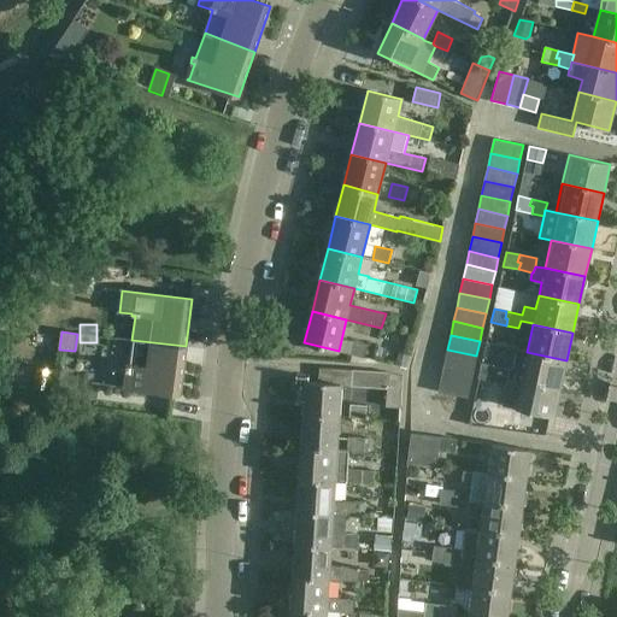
[(186,346),(131,340),(127,388),(156,392),(180,394),(186,346)]
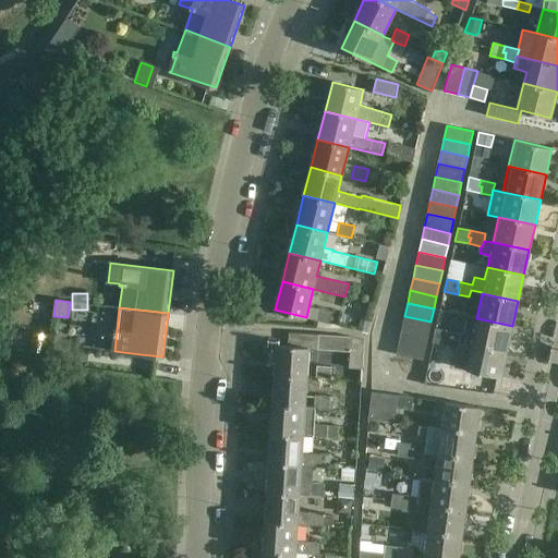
[(318,307),(315,319),(329,324),(332,312),(318,307)]
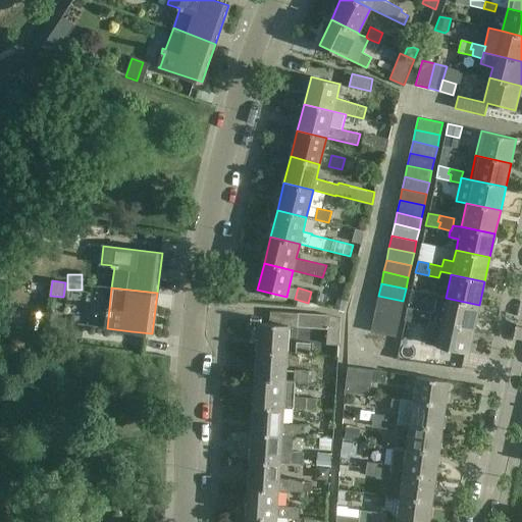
[(403,301),(378,296),(376,307),(401,313),(403,301)]
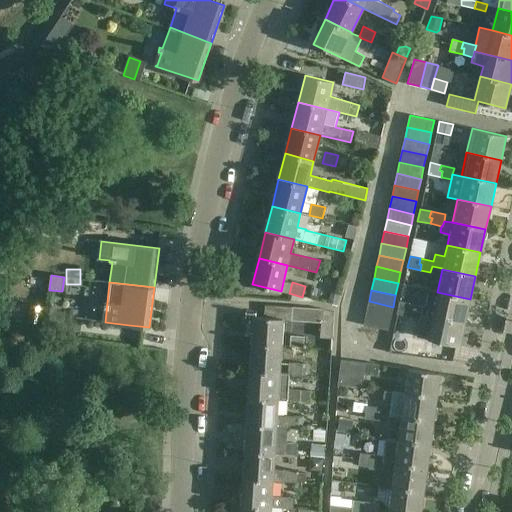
[(429,290),(424,313),(465,322),(470,299),(437,292),(429,290)]
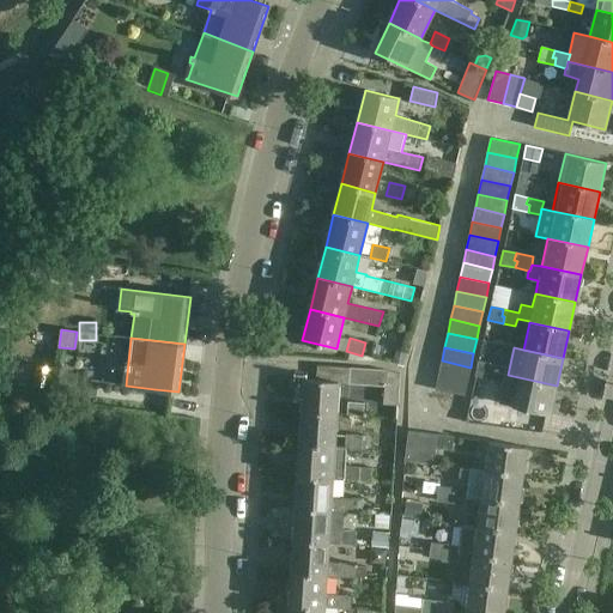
[(471,368),(442,360),(438,376),(467,383),(471,368)]
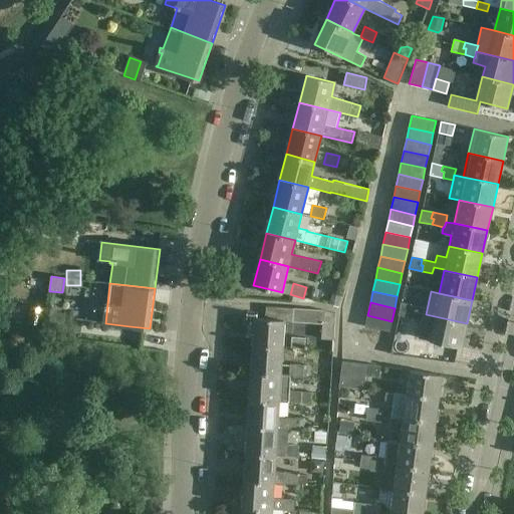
[(412,305),(402,303),(399,314),(412,317),(413,312),(411,311),(412,305)]
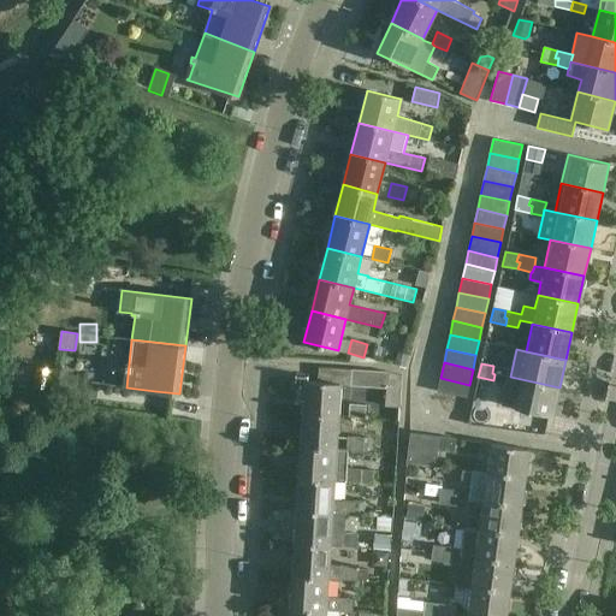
[(509,369),(493,366),(492,373),(495,374),(493,380),(505,383),(507,377),(508,377),(509,369)]
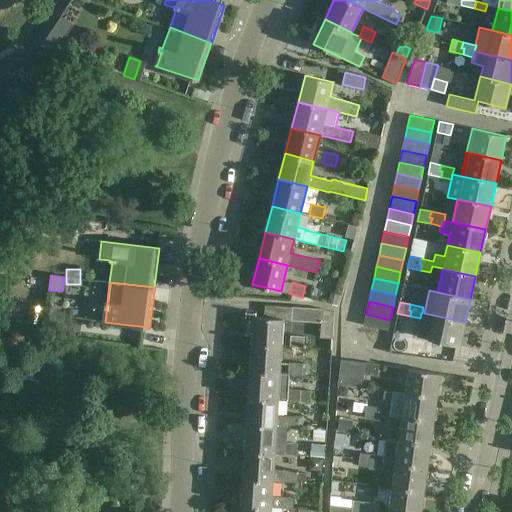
[(284,306),(265,305),(264,317),(254,317),(252,345),(281,346),(283,320),(321,323),(321,338),(333,339),(334,312),(324,309),(284,306)]
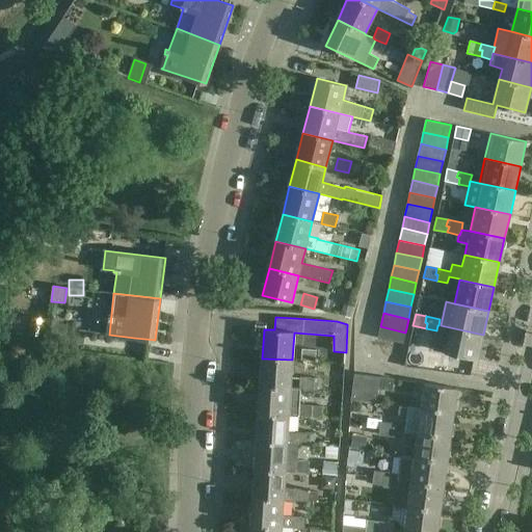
[(437,325),(436,330),(436,331),(432,349),(478,360),(483,335),(441,325),(439,325),(437,325)]
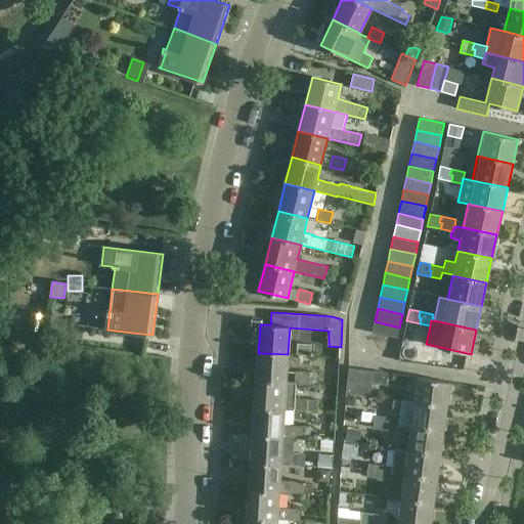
[(399,328),(375,321),(372,334),(396,339),(399,328)]
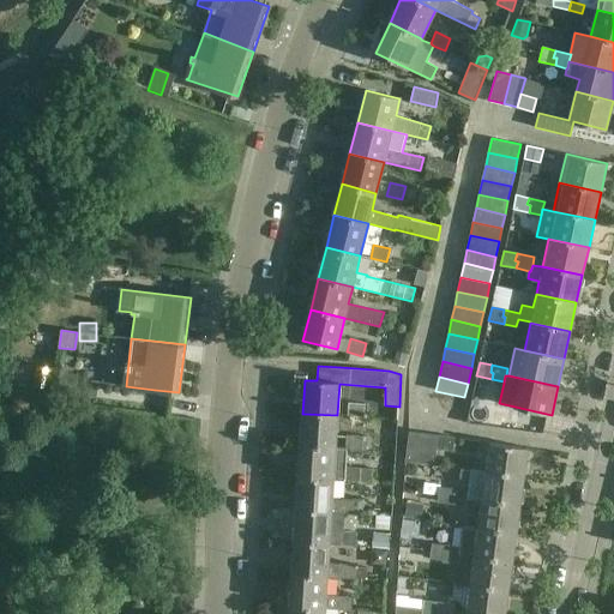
[(348,403),(348,416),(365,417),(366,404),(348,403)]
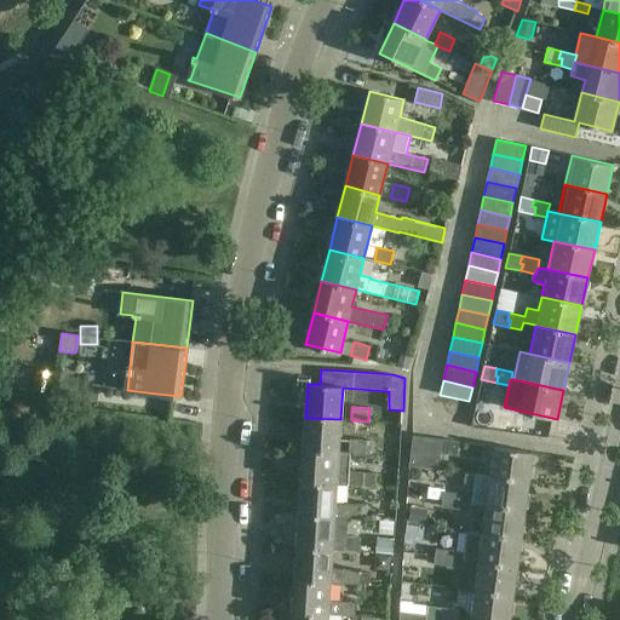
[(340,419),(305,418),(303,449),(339,452),(340,419)]
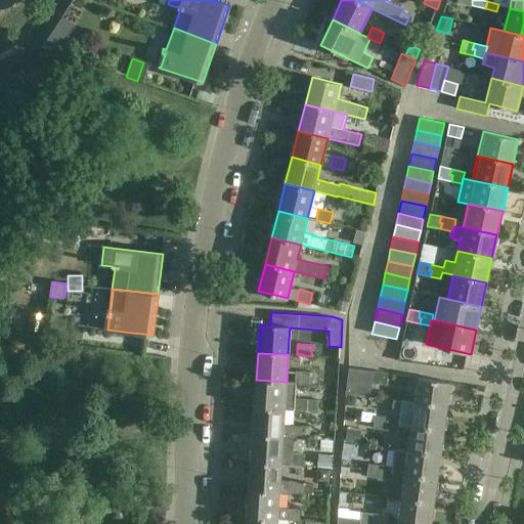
[(346,394),(358,396),(361,369),(349,368),(346,394)]
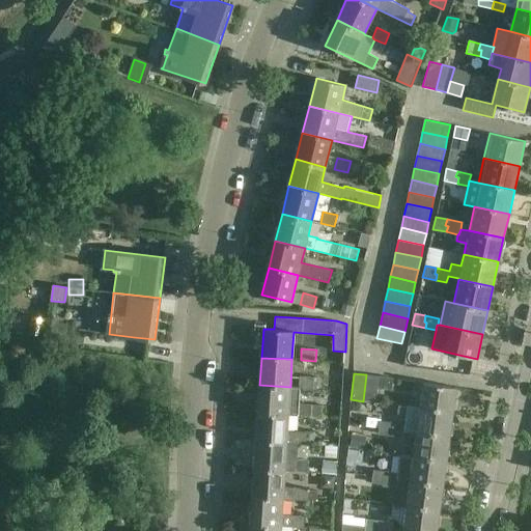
[(379,376),(366,374),(363,401),(374,402),(376,389),(379,376)]
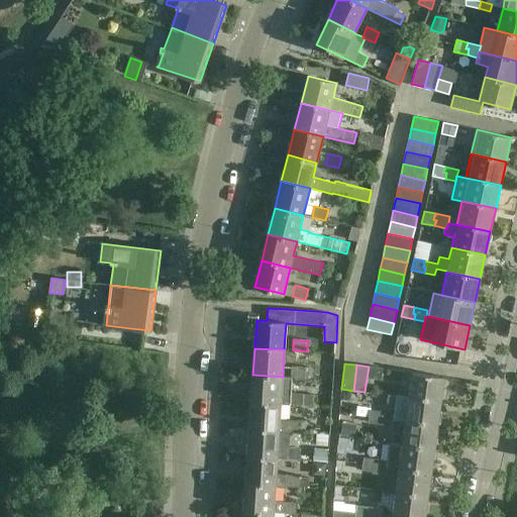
[(313,368),(292,367),(291,378),(293,378),(313,379),(313,368)]
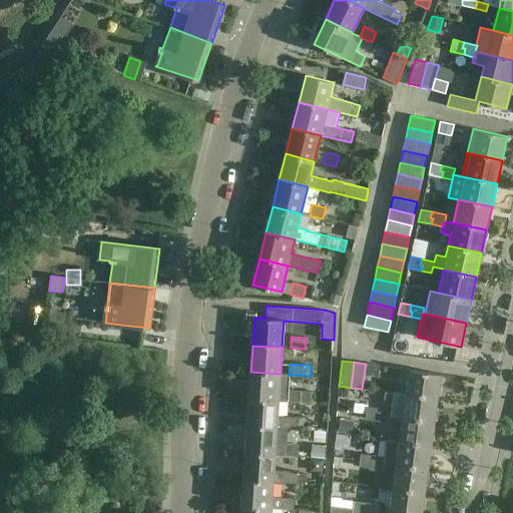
[(379,366),(366,364),(364,376),(378,378),(379,366)]
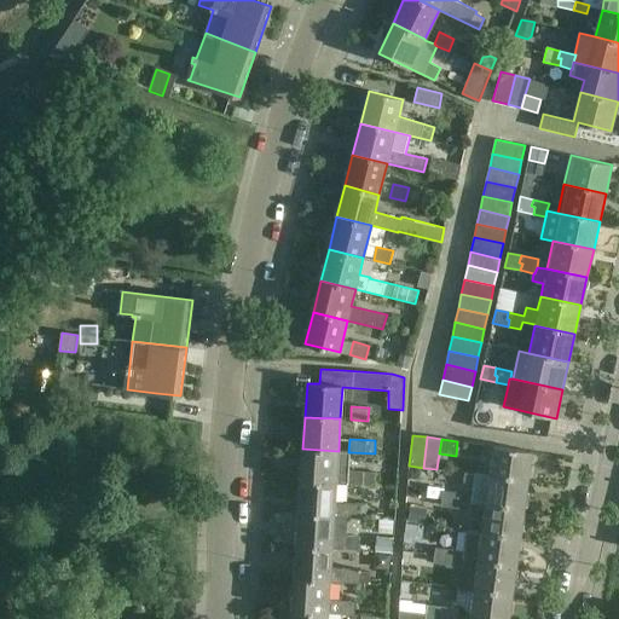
[(493,446),(490,476),(527,481),(532,451),(493,446)]
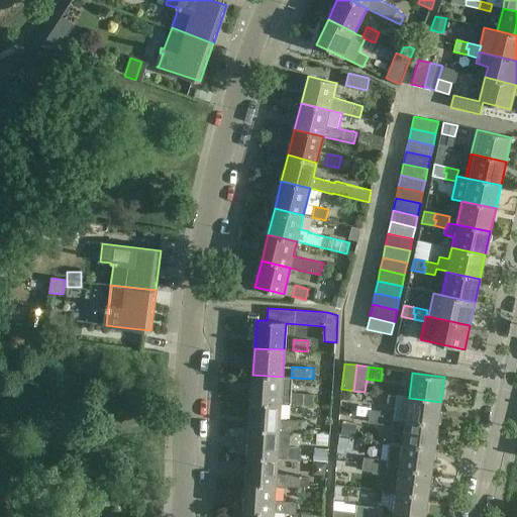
[(283,377),(252,375),(250,402),(281,404),(313,406),(313,395),(292,394),(293,378),(291,378),(283,377)]
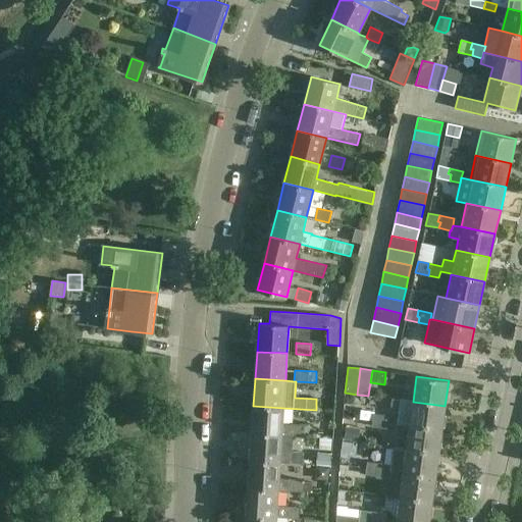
[(385,429),(396,430),(397,424),(441,430),(445,406),(413,402),(400,400),(398,422),(385,421),(385,422),(386,422),(385,429)]
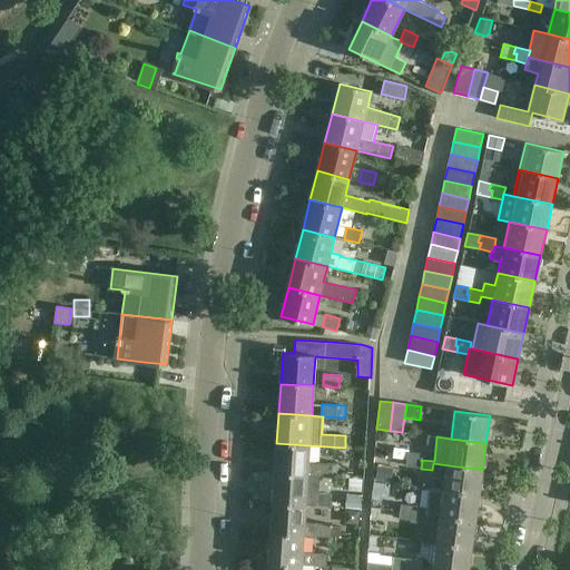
[(310,445),(276,443),(275,473),(307,475),(333,477),(334,464),(308,462),(310,445)]
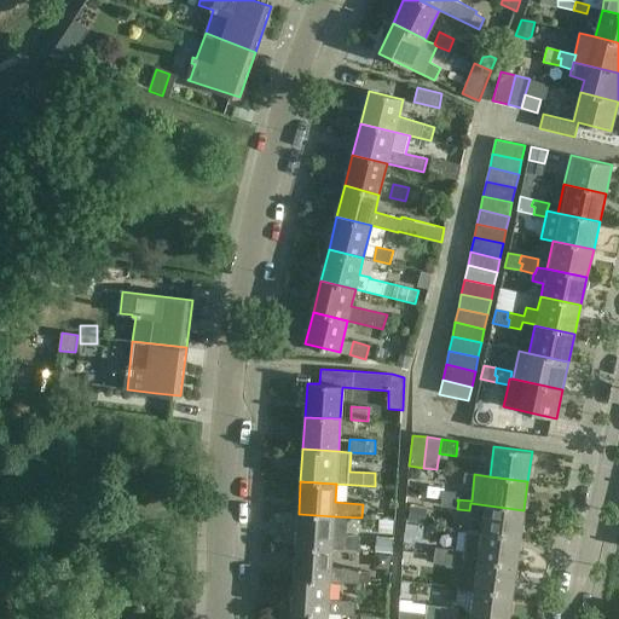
[(445,489),(428,486),(427,497),(443,499),(444,491),(445,489)]
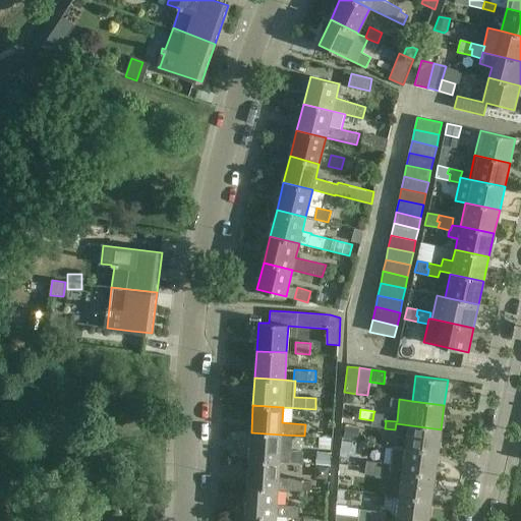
[(373,413),(372,420),(371,426),(385,428),(386,421),(385,421),(385,420),(386,415),(373,413)]
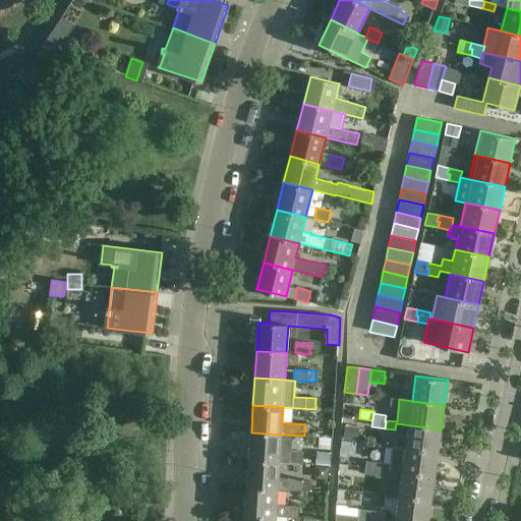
[(441,429),(396,423),(395,429),(396,429),(396,435),(407,436),(405,449),(438,453),(441,429)]
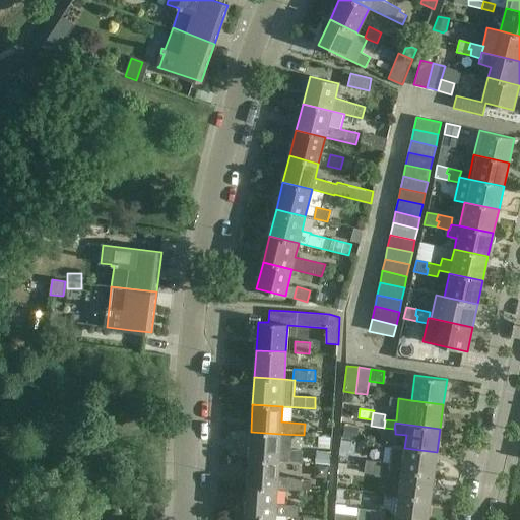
[(280,434),(251,432),(249,459),(279,461),(302,463),(303,451),(289,450),(289,449),(279,449),(280,434)]
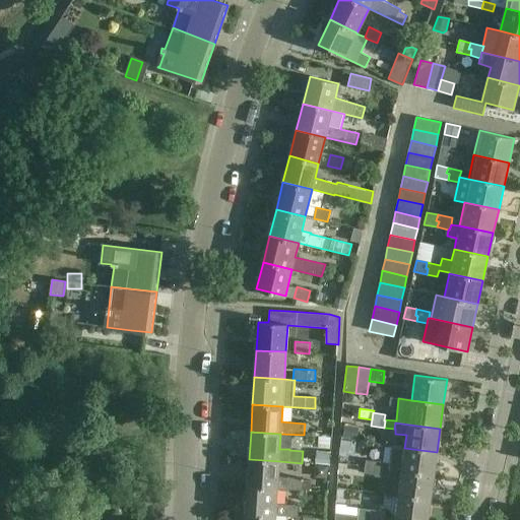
[(389,465),(377,463),(376,468),(379,469),(378,475),(388,476),(389,470),(401,472),(434,476),(437,452),(404,448),(392,446),(389,465)]
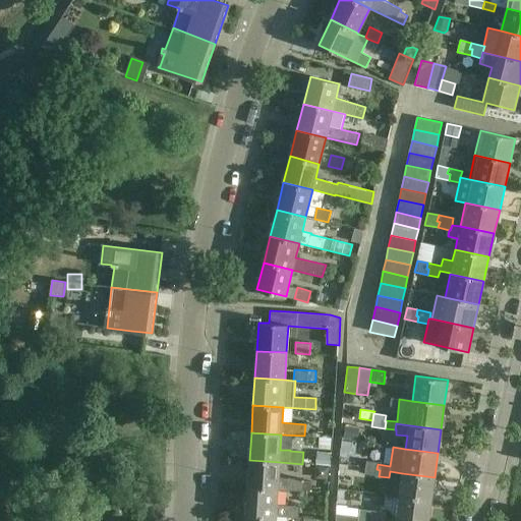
[(280,462),(249,460),(247,487),(278,489),(311,490),(312,481),(301,480),(301,479),(279,477),(280,462)]
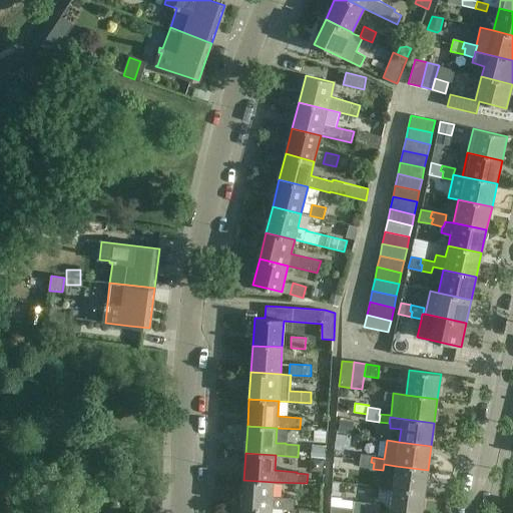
[(360,467),(373,469),(374,463),(371,462),(372,457),(361,455),(360,467)]
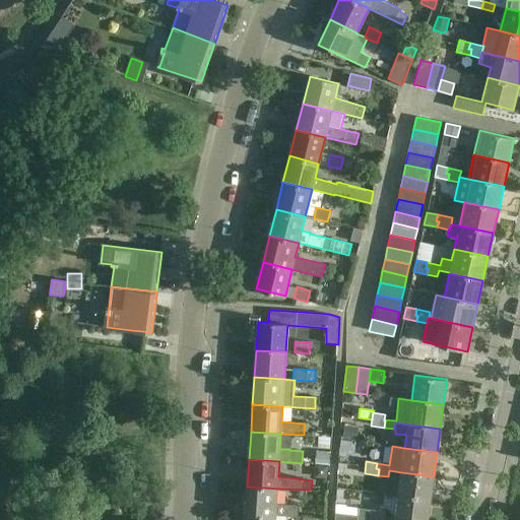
[(434,476),(401,472),(398,496),(431,501),(434,476)]
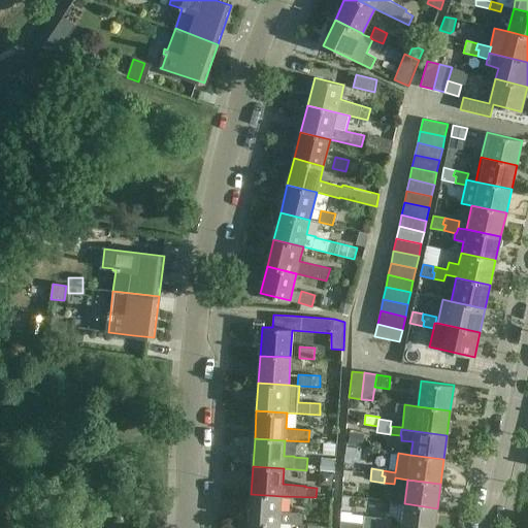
[(282,496),(251,494),(250,521),(279,523),(303,525),(303,514),(281,512),(282,496)]
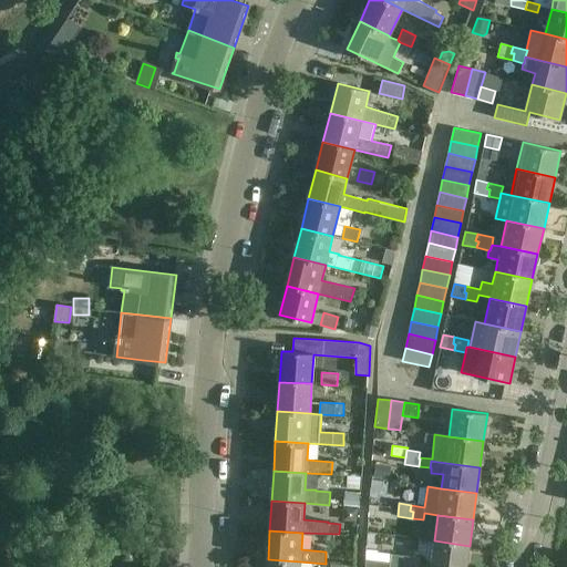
[(466,566),(470,546),(434,540),(430,566),(466,566)]
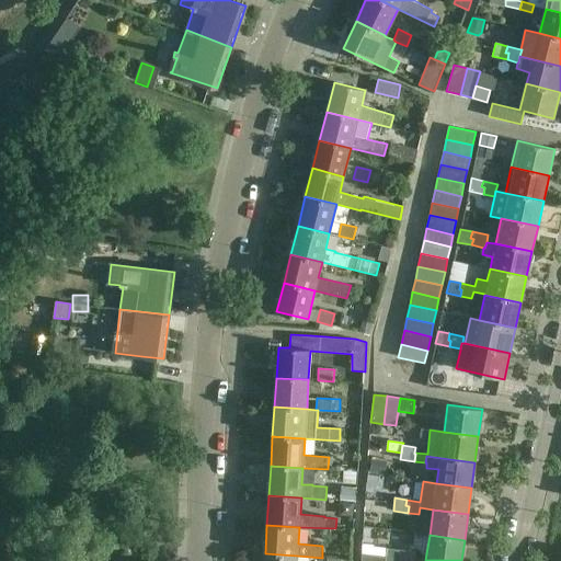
[(374,545),(363,544),(362,553),(387,557),(388,548),(374,547),(374,545)]
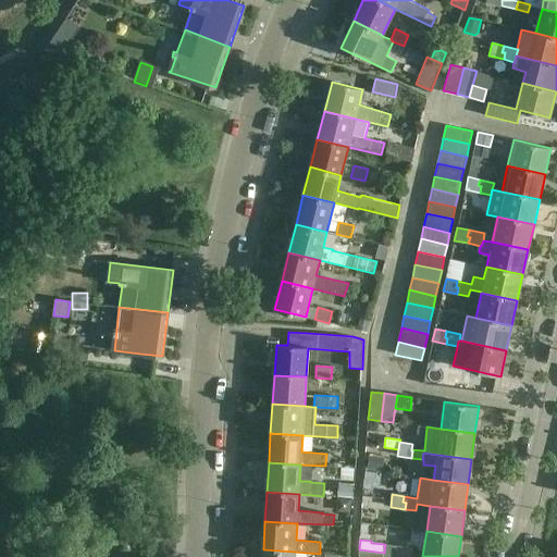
[(396,546),(385,544),(384,553),(359,549),(358,556),(398,556),(398,554),(395,554),(396,546)]
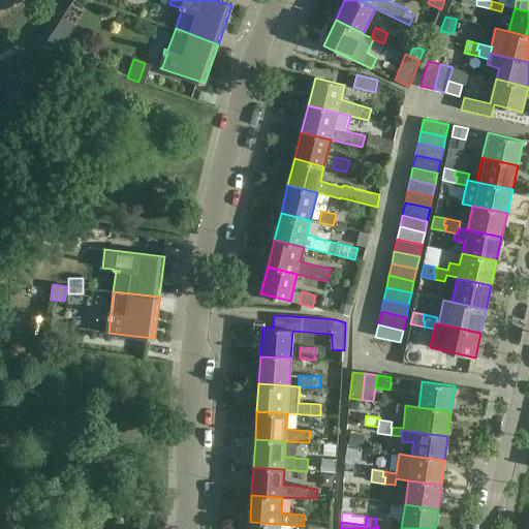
[(390,528),(392,520),(376,519),(375,526),(378,526),(378,528),(390,528)]
